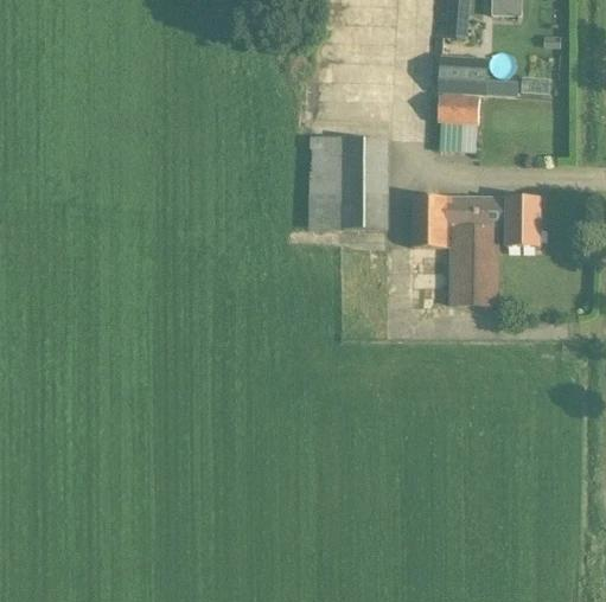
[(432,32),(467,33),(469,0),(447,0),(447,2),(433,1),(432,32)]
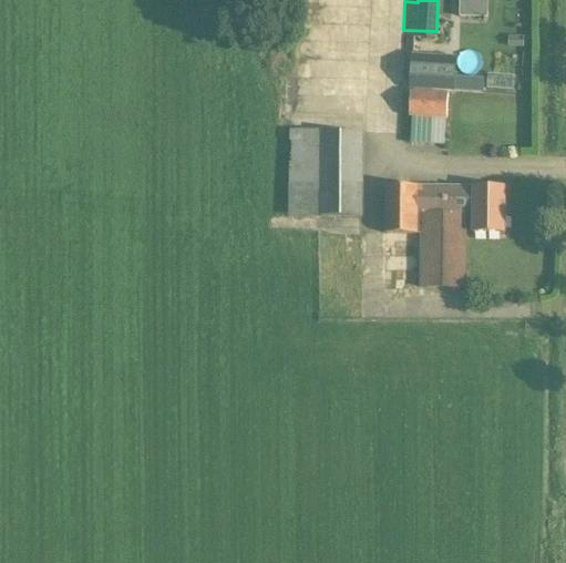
[(458,0),(458,13),(486,13),(486,0),(458,0)]
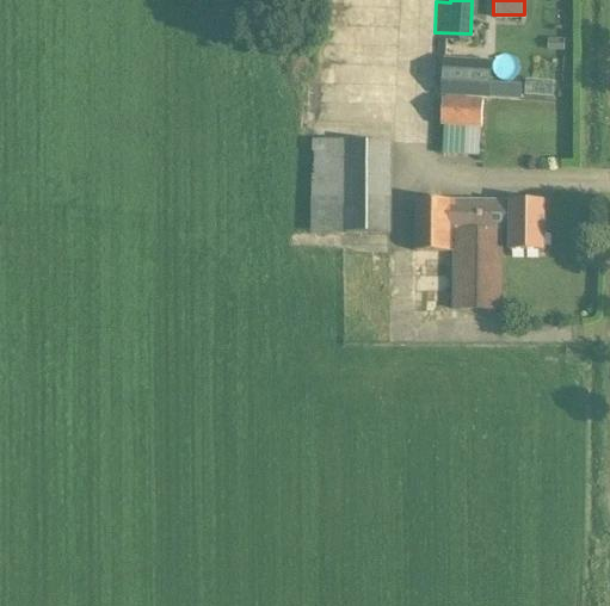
[(455,44),(444,44),(441,96),(481,98),(481,93),(518,96),(519,82),(478,80),(478,51),(455,50),(455,44)]
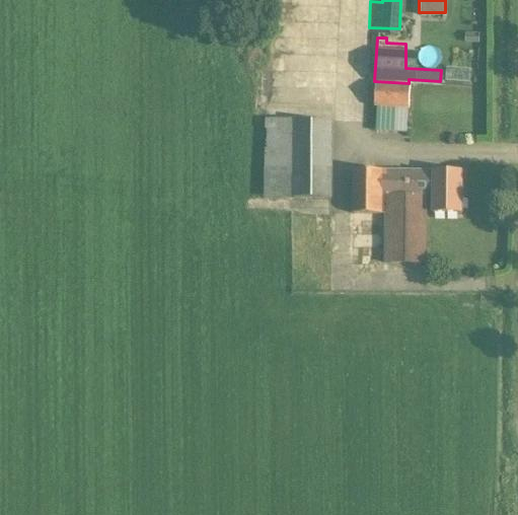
[(409,83),(374,81),(373,103),(408,105),(409,83)]
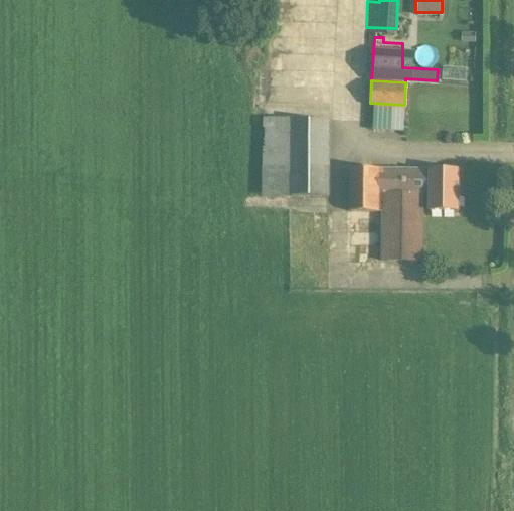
[(290,120),(289,194),(326,195),(327,120),(290,120)]
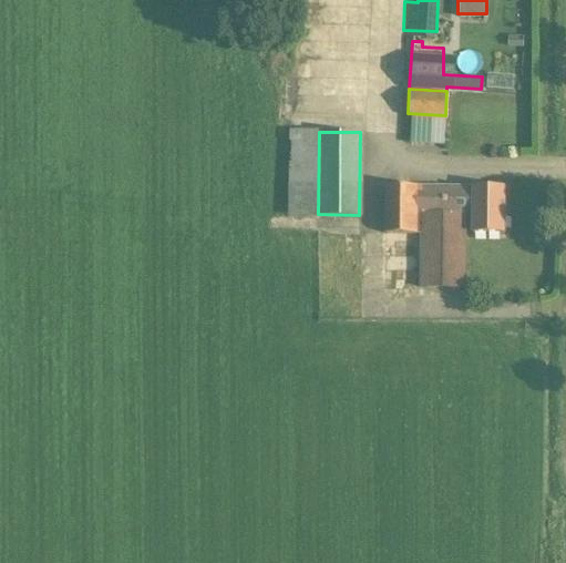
[(465,211),(471,211),(471,229),(503,229),(504,184),(384,182),(384,229),(420,229),(419,284),(464,285),(465,211)]
